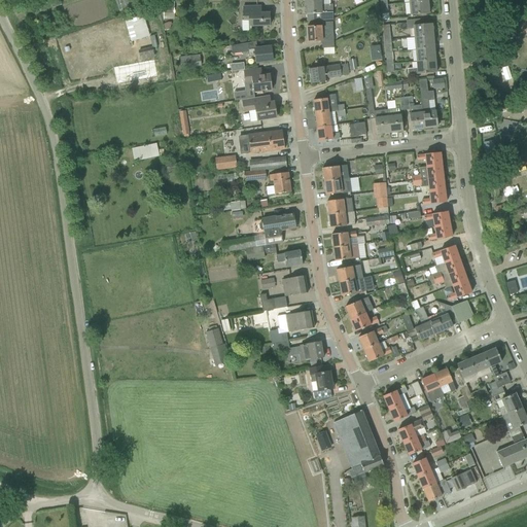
[(119,12),(132,9),(129,0),(115,0),(119,12)]
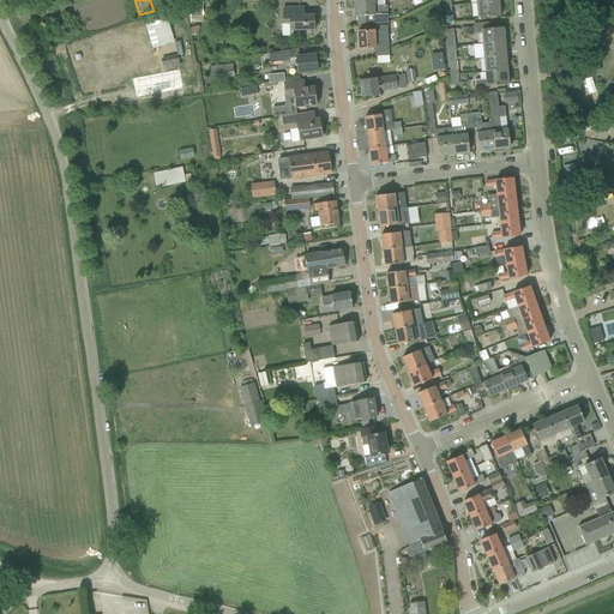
[(152,0),(157,11),(184,4),(182,0),(152,0)]
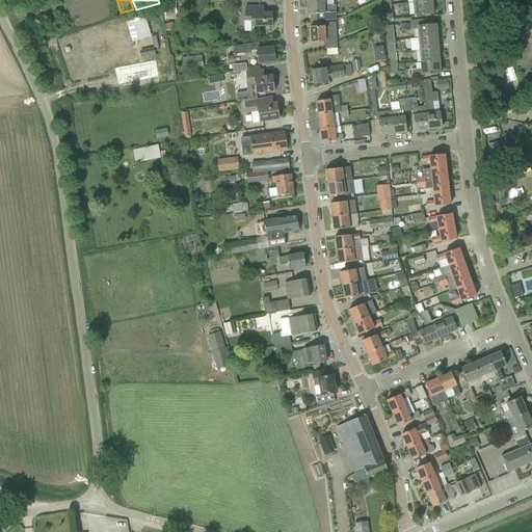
[(310,22),(337,20),(336,5),(325,6),(324,0),(310,0),(309,0),(309,16),(310,16),(310,22)]
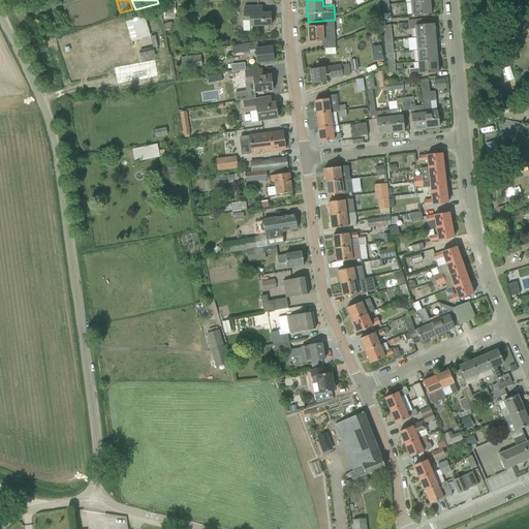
[(175,2),(164,2),(164,20),(175,20),(175,2)]
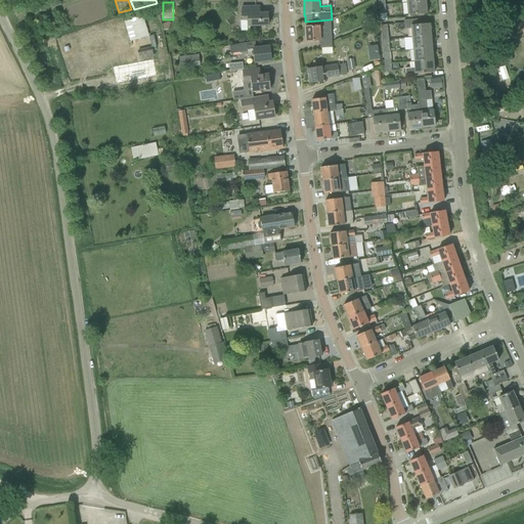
[(410,15),(417,14),(427,14),(426,2),(406,3),(407,15),(407,18),(410,18),(410,15)]
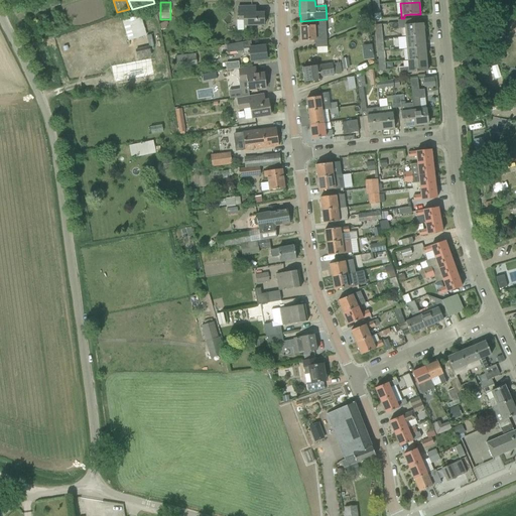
[(247,31),(247,26),(254,26),(264,25),(264,13),(253,13),(253,7),(255,7),(255,6),(245,7),(238,7),(237,31),(247,31)]
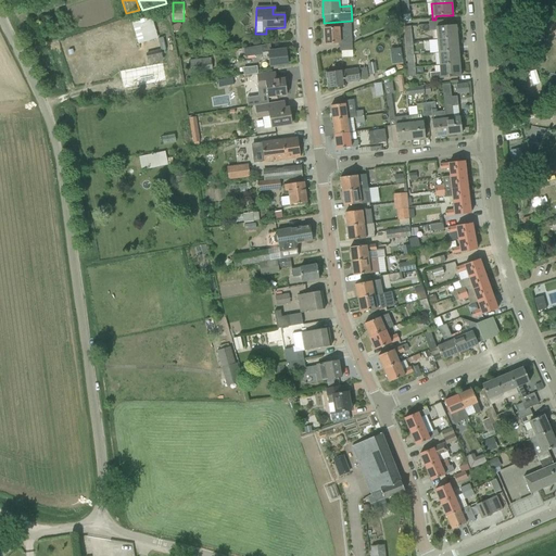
[(536,12),(531,13),(528,14),(529,19),(534,16),(536,21),(541,20),(538,11),(536,12)]
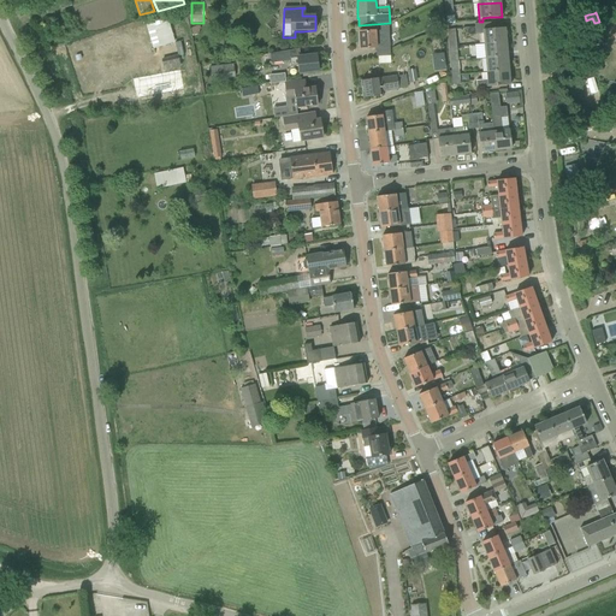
[(144,22),(154,51),(175,43),(167,19),(161,21),(160,17),(144,22)]
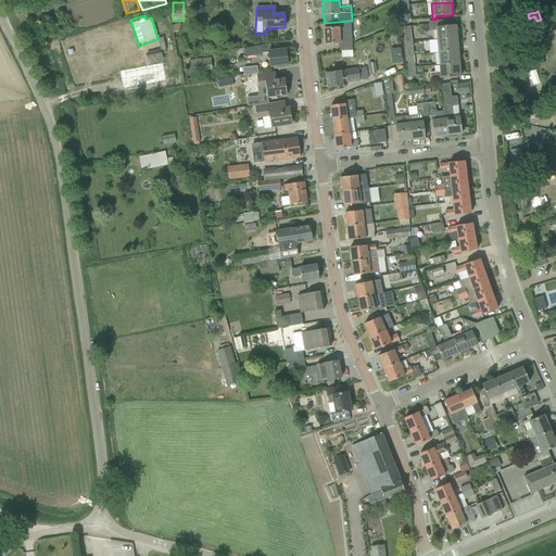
[(505,20),(510,32),(520,27),(515,15),(505,20)]
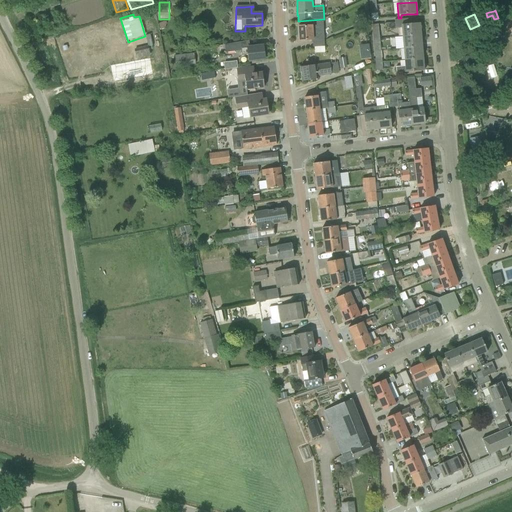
[(408,24),(408,21),(408,19),(394,20),(395,29),(401,28),(402,37),(421,35),(420,23),(408,24)]
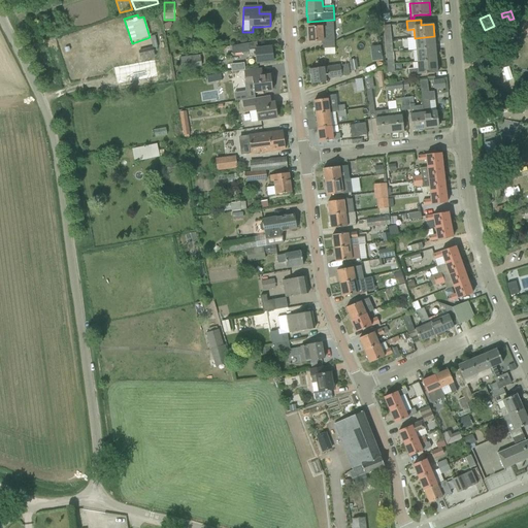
[(334,48),(333,26),(333,24),(333,23),(326,23),(326,27),(323,27),(307,28),(308,42),(319,41),(322,41),(323,50),(334,48)]
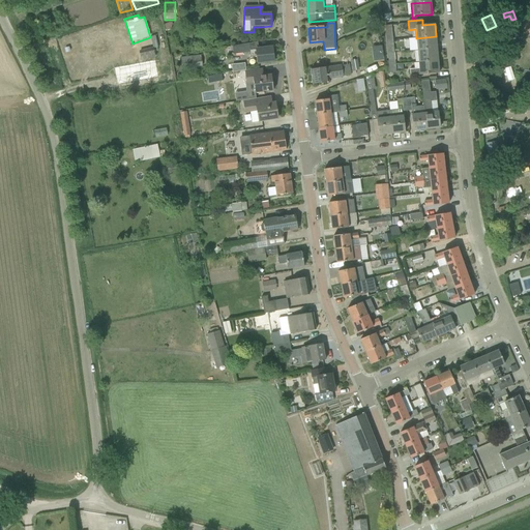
[(436,36),(416,38),(417,51),(437,49),(436,36)]
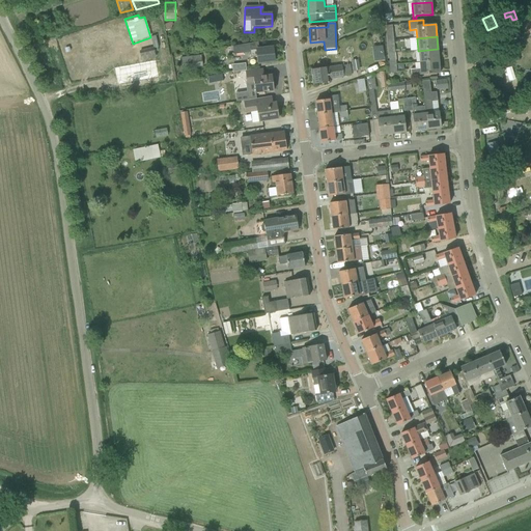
[(257,57),(258,64),(275,62),(273,48),(251,50),(250,44),(232,47),(234,55),(250,53),(251,57),(257,57)]
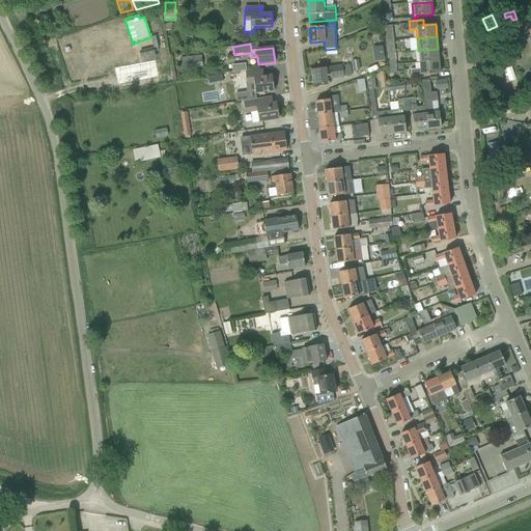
[(418,51),(419,62),(439,61),(438,49),(418,51)]
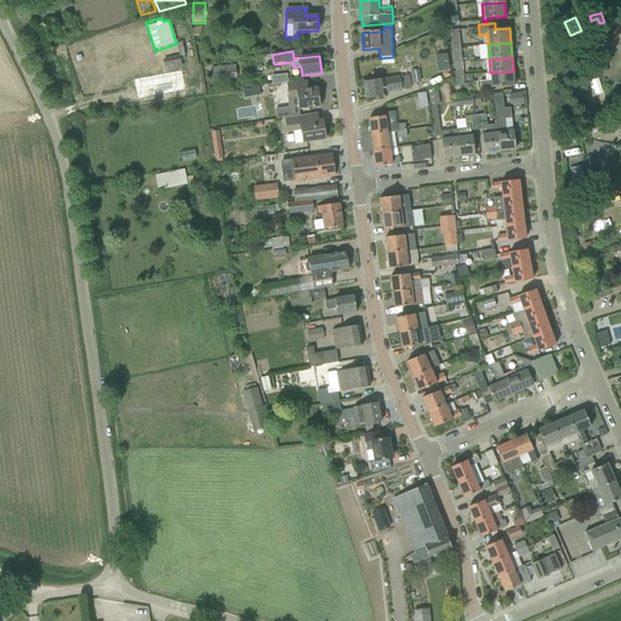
[(180,58),(163,62),(165,72),(182,68),(180,58)]
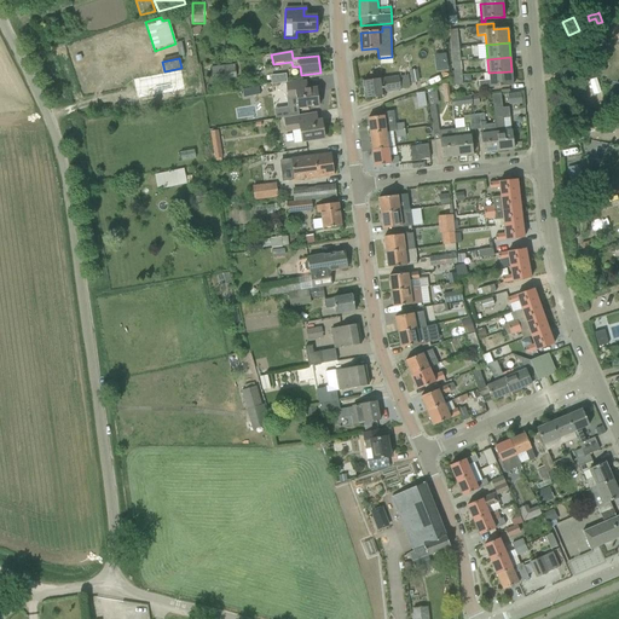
[(235,65),(210,68),(213,80),(213,81),(237,79),(235,65)]
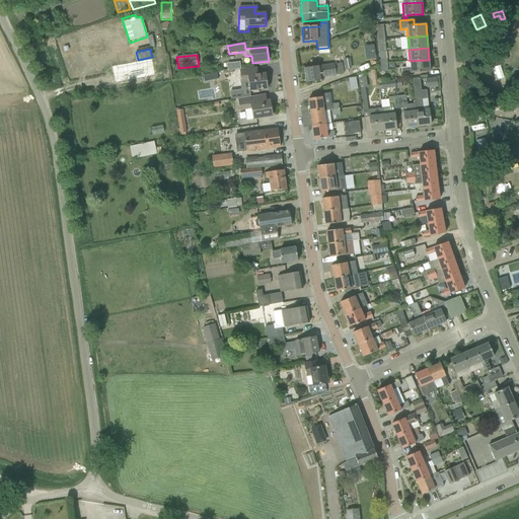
[(130,82),(165,76),(163,60),(127,66),(130,82)]
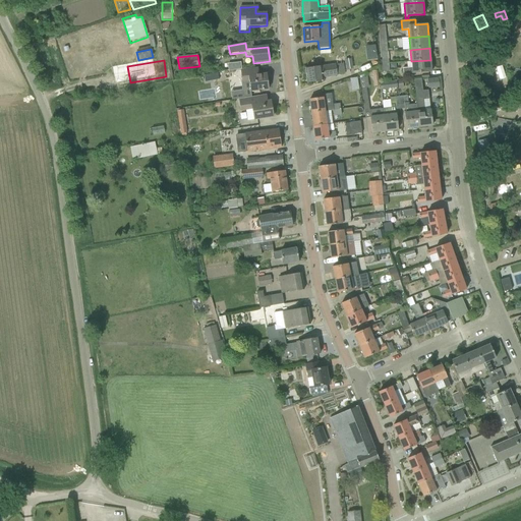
[(403,75),(421,73),(431,72),(430,60),(411,61),(412,68),(403,68),(403,75)]
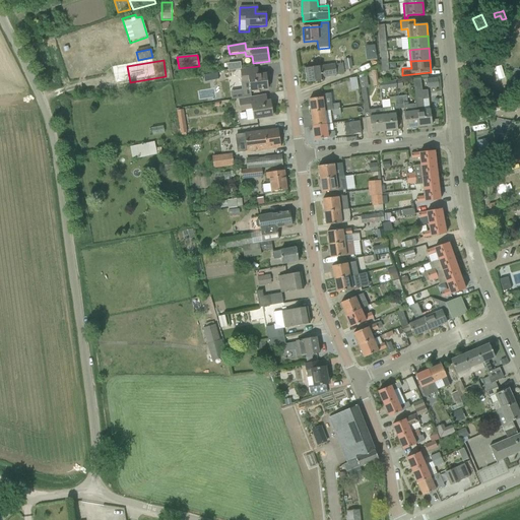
[(307,82),(317,81),(323,80),(323,78),(337,76),(337,75),(344,74),(343,64),(335,65),(335,64),(305,69),(307,82)]
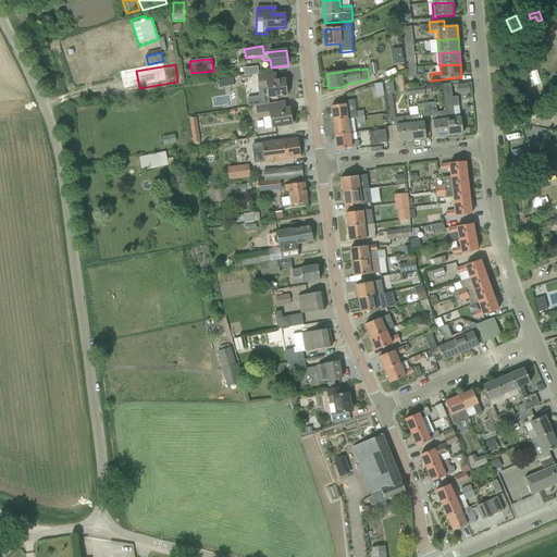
[(417,76),(416,69),(406,69),(407,77),(417,76)]
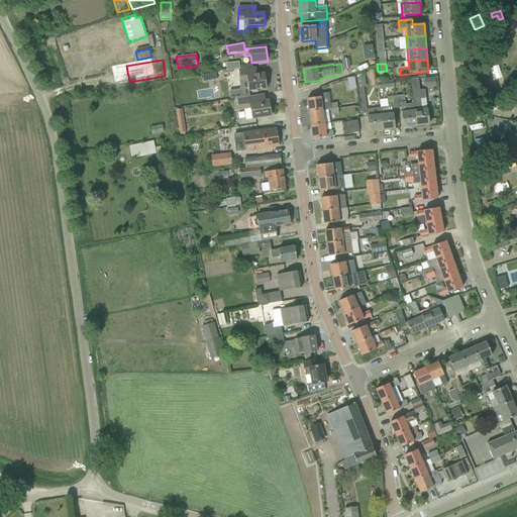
[(247,83),(248,91),(256,90),(267,89),(266,74),(257,75),(256,68),(238,70),(240,84),(247,83)]
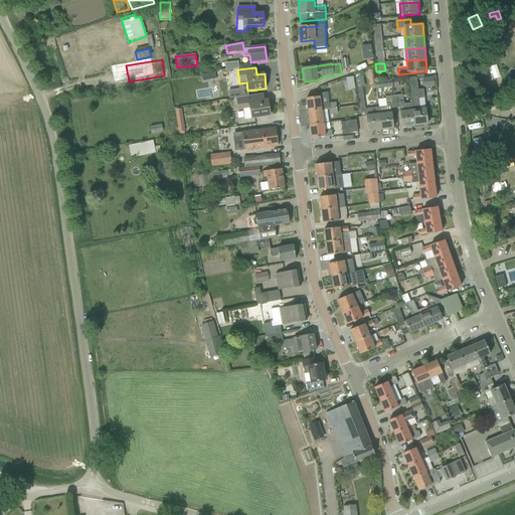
[(347,89),(355,89),(354,77),(346,77),(347,89)]
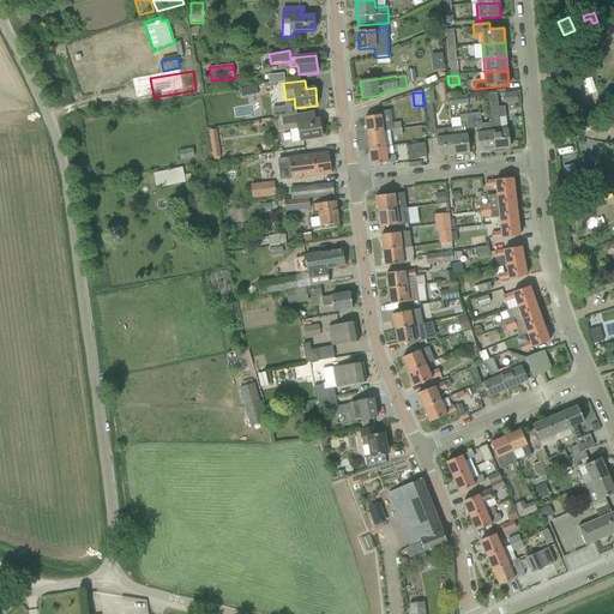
[(488,95),(492,124),(495,150),(510,149),(507,130),(500,131),(498,118),(506,116),(505,107),(499,108),(497,94),(488,95)]
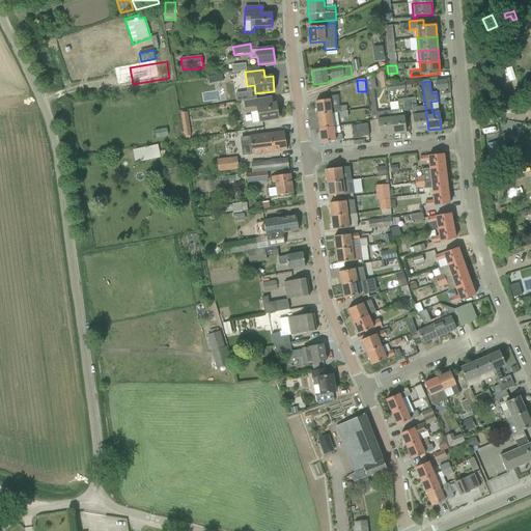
[(378,120),(379,126),(380,136),(393,134),(390,111),(376,113),(373,91),(368,91),(370,108),(372,119),(372,120),(378,120)]
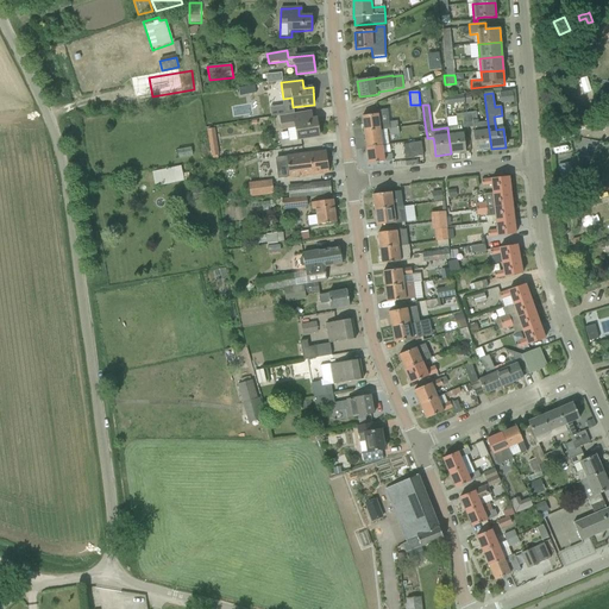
[(475,132),(473,132),(476,151),(491,149),(488,123),(477,124),(477,121),(476,112),(466,114),(468,127),(473,127),(475,132)]
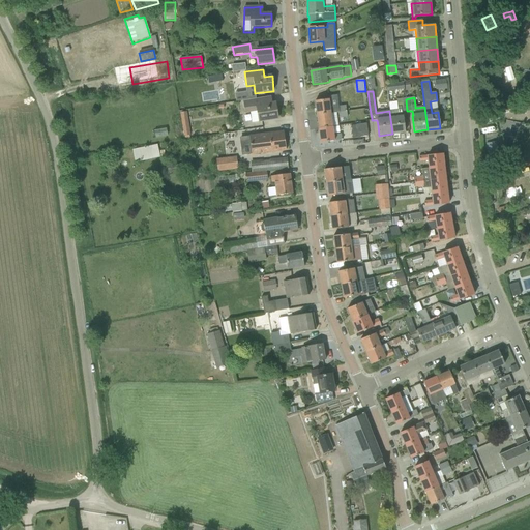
[(257,112),(258,122),(268,120),(278,119),(275,104),(265,105),(264,98),(243,101),(245,114),(257,112)]
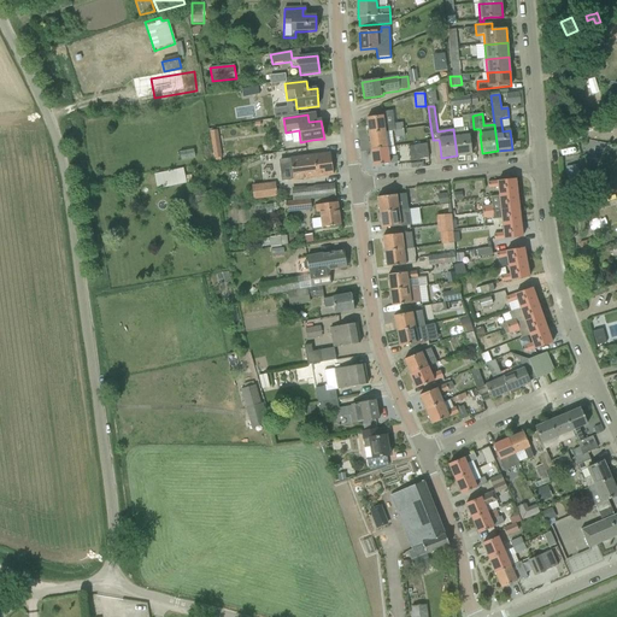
[(383,116),(378,117),(366,118),(369,134),(386,131),(394,130),(404,129),(404,127),(403,123),(385,125),(383,116)]
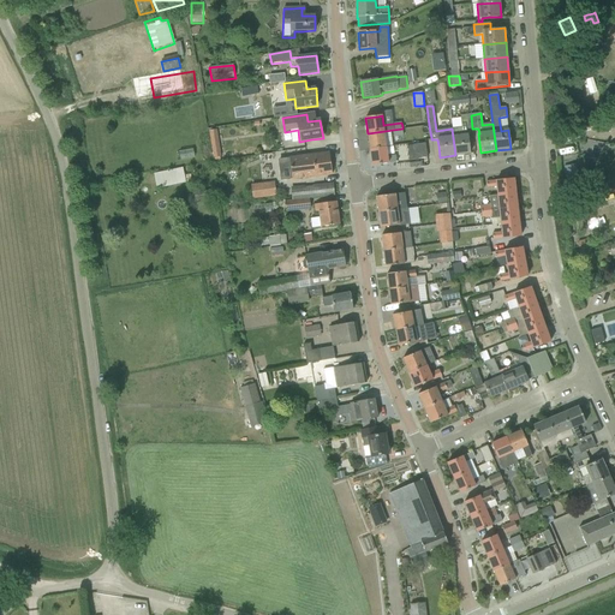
[(471,154),(469,142),(469,135),(467,135),(466,130),(472,129),(471,115),(467,115),(460,117),(463,127),(452,129),(455,155),(471,154)]
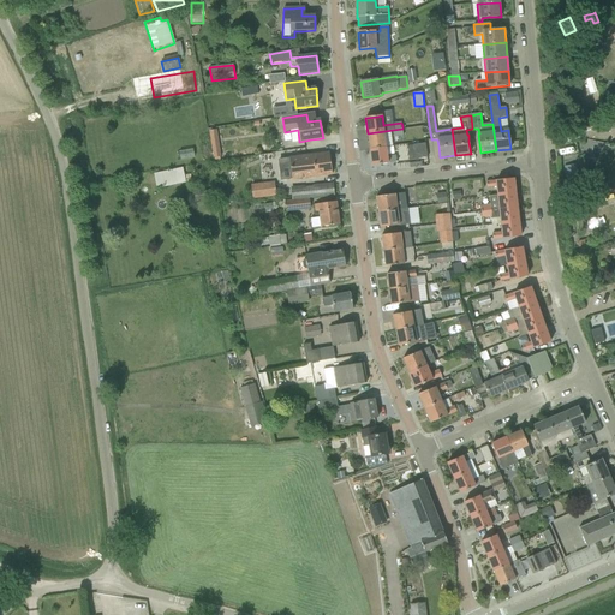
[(386,148),(386,138),(384,131),(368,133),(370,150),(386,148)]
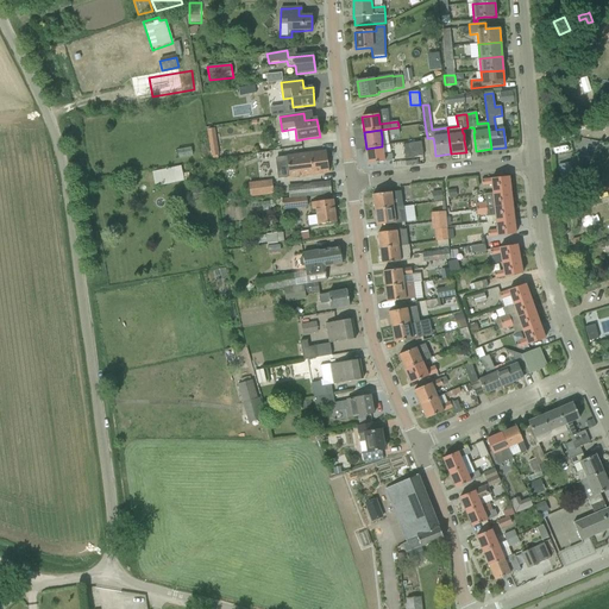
[(414,157),(415,157),(424,156),(421,142),(409,144),(403,144),(406,158),(412,158),(412,159),(414,159),(414,157)]
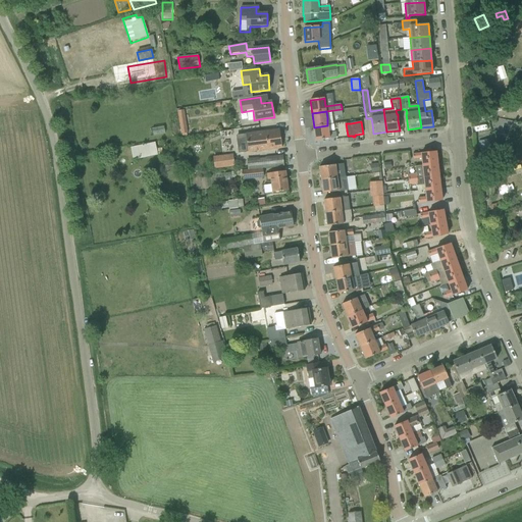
[(188,134),(186,123),(179,124),(181,135),(183,135),(183,137),(187,136),(187,134),(188,134)]
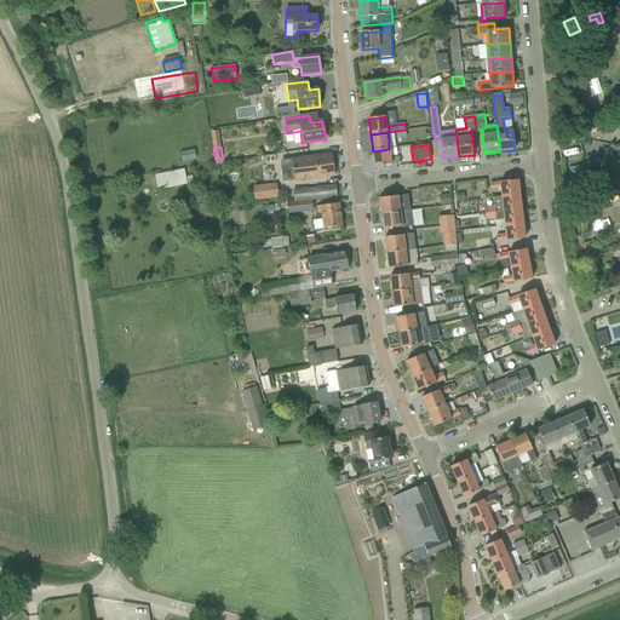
[(400,164),(400,158),(391,159),(389,149),(373,151),(375,167),(400,164)]
